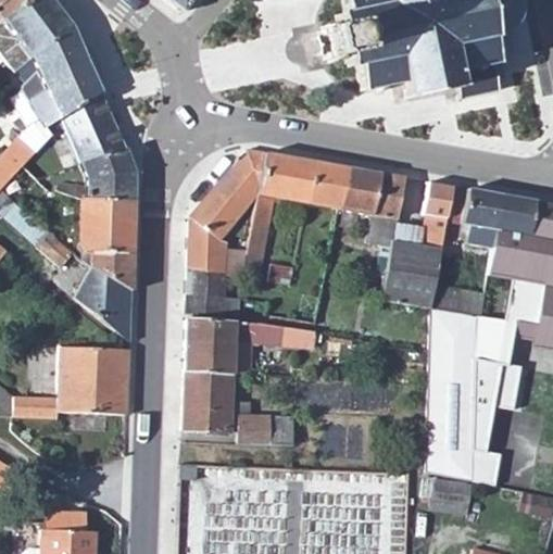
[(5,0),(0,4),(0,51),(15,72),(16,71),(30,57),(73,25),(54,0),(5,0)]
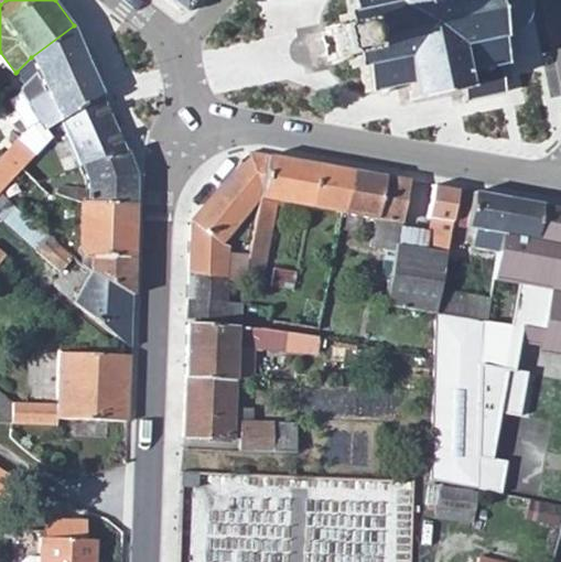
[(173,0),(187,11),(194,0),(173,0)]
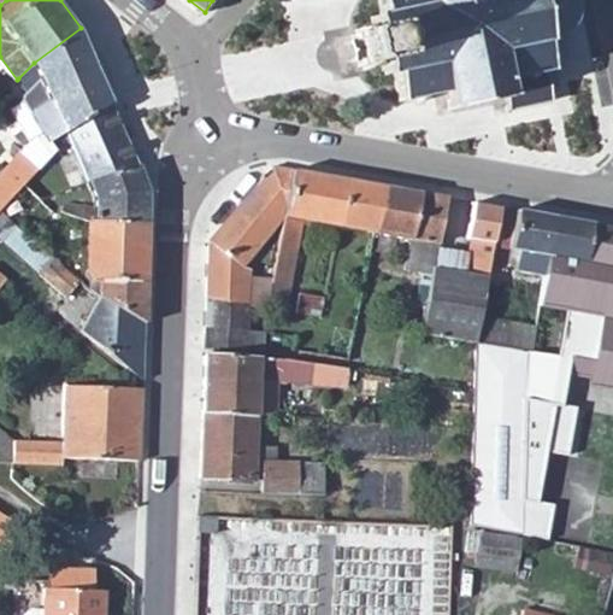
[(553,66),(553,65),(558,63),(560,60),(563,58),(564,54),(564,51),(563,48),(561,45),(559,42),(556,40),(552,39),(547,39),(547,36),(554,35),(559,35),(563,33),(566,31),(569,29),(571,25),(572,23),(575,18),(576,13),(576,10),(575,5),(573,1),(573,0),(381,0),(384,13),(375,16),(377,28),(366,30),(366,27),(359,28),(360,33),(355,33),(357,39),(351,40),(352,44),(365,40),(369,54),(354,58),(355,62),(360,60),(361,66),(366,65),(367,69),(373,68),(373,64),(383,62),(387,75),(396,72),(402,101),(420,97),(422,101),(428,100),(426,95),(449,91),(453,110),(507,98),(510,109),(555,100),(553,88),(560,87),(556,66),(553,66)]
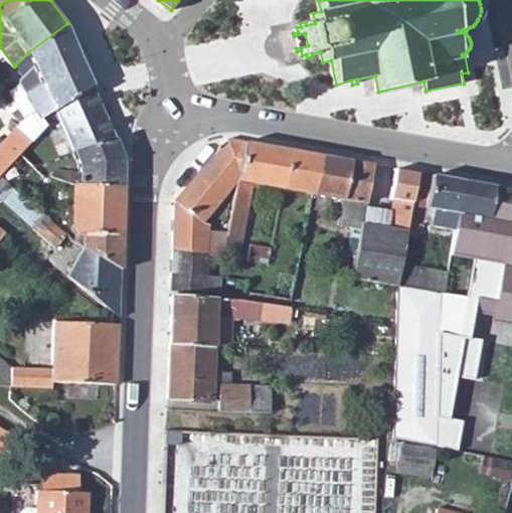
[(44,117),(56,109),(95,84),(67,23),(28,52),(15,65),(24,75),(21,78),(20,83),(10,90),(27,117),(0,146),(0,176),(1,175),(22,153),(49,124),(44,117)]
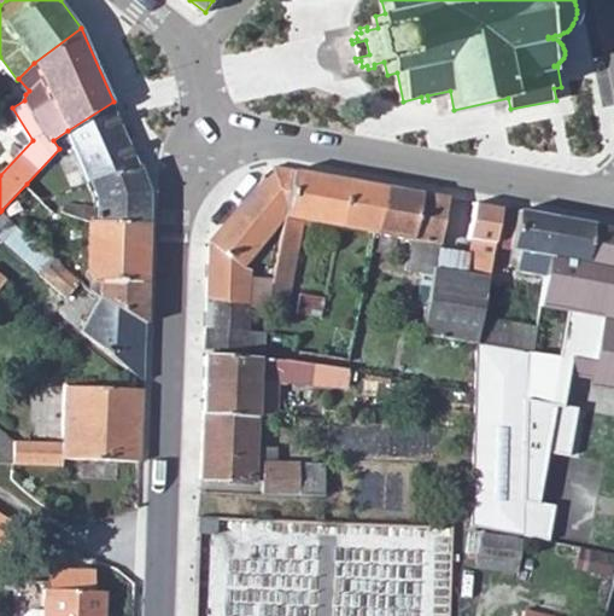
[(91,181),(141,164),(113,102),(68,131),(91,181)]
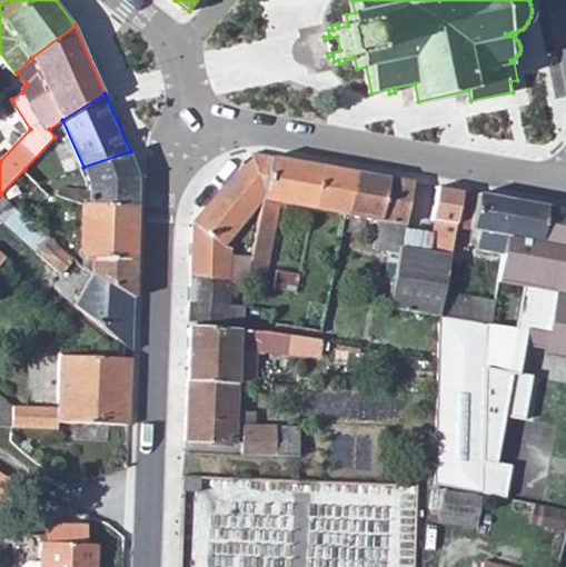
[(140,176),(130,151),(83,167),(76,170),(78,178),(86,175),(89,181),(89,190),(75,188),(72,199),(83,202),(139,205),(140,176)]
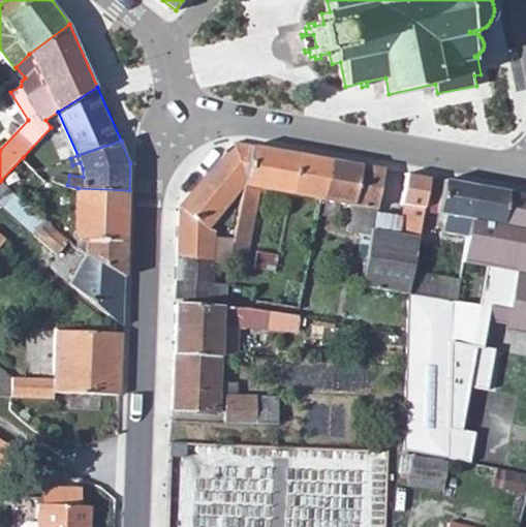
[(246,185),(254,145),(237,142),(223,157),(246,185)]
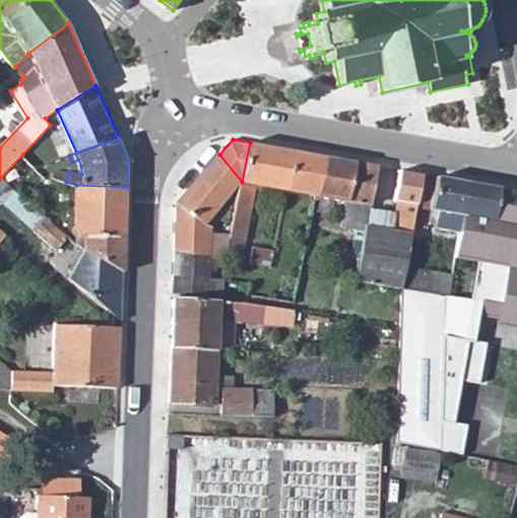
[(250,142),(242,182),(232,235),(232,237),(248,240),(258,185),(288,190),(297,150),(250,142)]
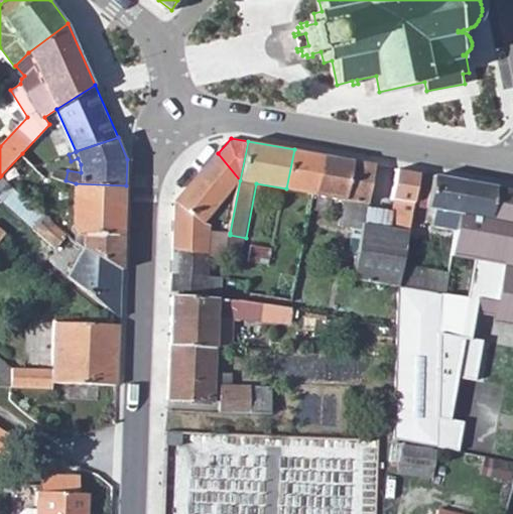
[(325,155),(294,149),(286,188),(316,194),(325,155)]
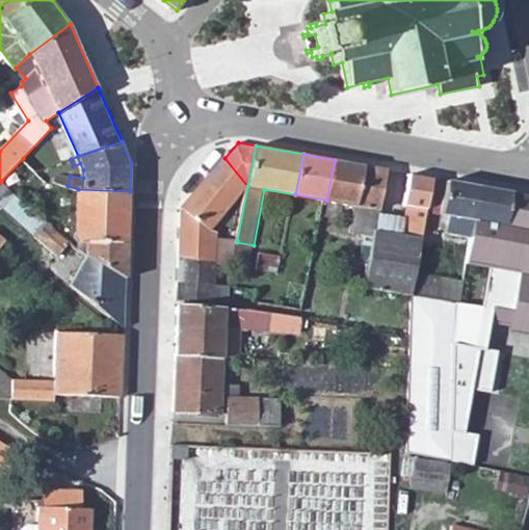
[(9,187),(12,190),(33,167),(23,158),(1,181),(9,187)]
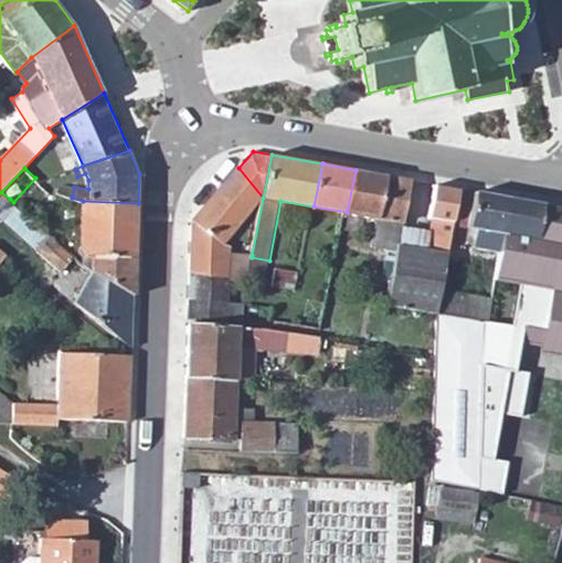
[(239,168),(194,220),(192,272),(231,278),(247,280),(252,257),(252,255),(232,254),(233,245),(225,243),(263,198),(239,168)]
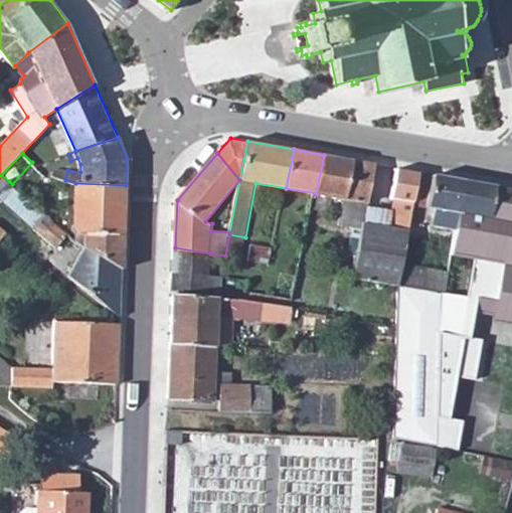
[(316,193),(345,198),(340,224),(363,228),(364,222),(375,164),(324,155),(316,193)]
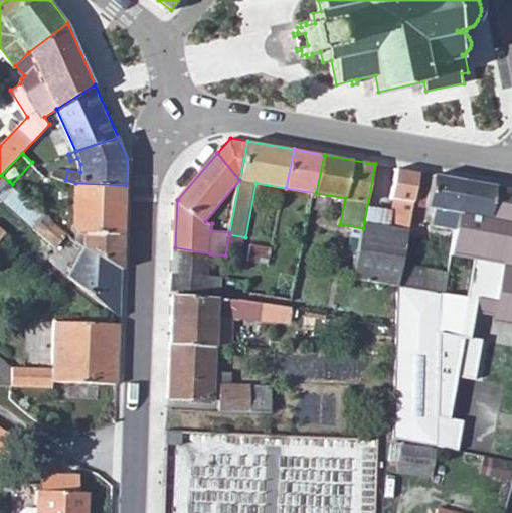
[(420,172),(397,168),(391,198),(414,202),(420,172)]
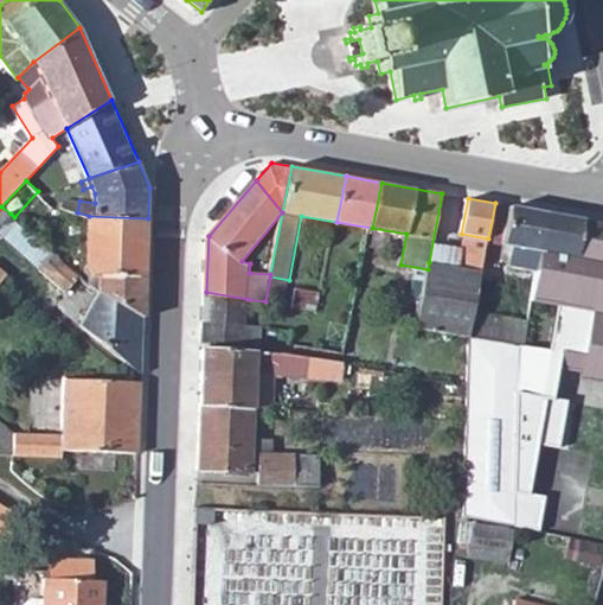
[(63,208),(77,212),(79,201),(64,199),(63,208)]
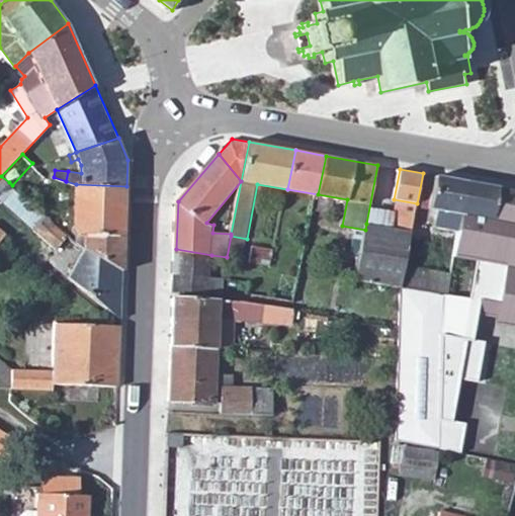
[(436,226),(459,230),(462,212),(468,181),(437,175),(431,207),(439,208),(436,226)]
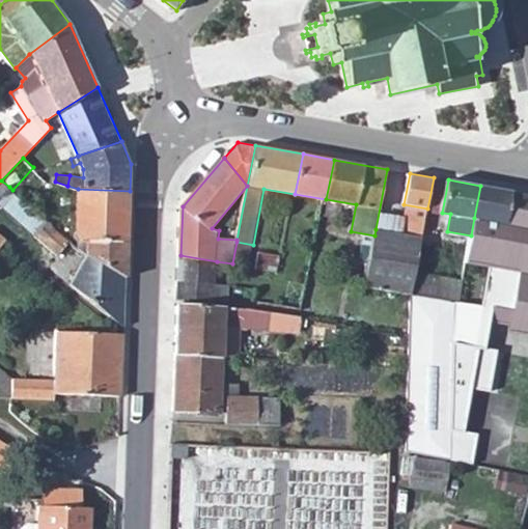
[(0,197),(9,187),(1,181),(0,182),(0,197)]
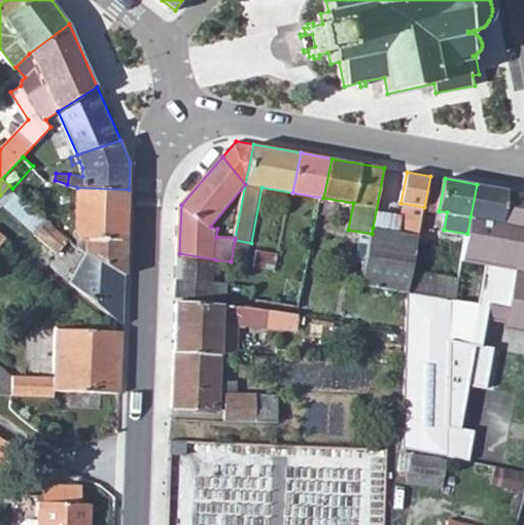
[(523,191),(477,184),(470,216),(467,234),(463,259),(486,264),(515,269),(503,325),(523,329),(523,191)]
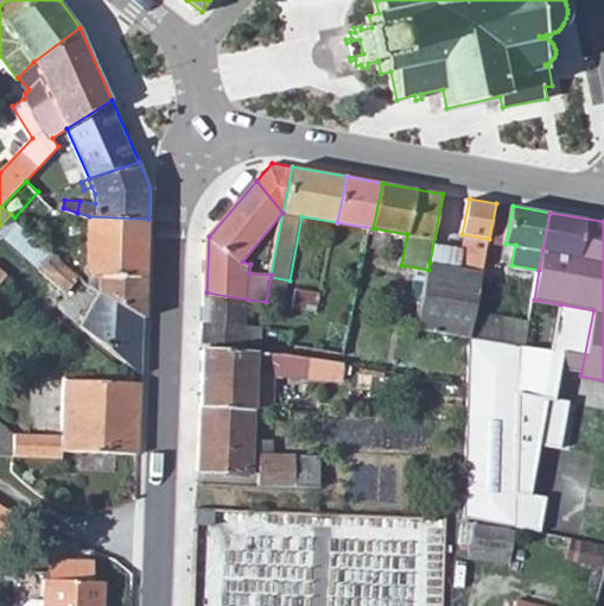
[(0,226),(0,228),(43,269),(55,256),(14,218),(11,214),(0,226)]
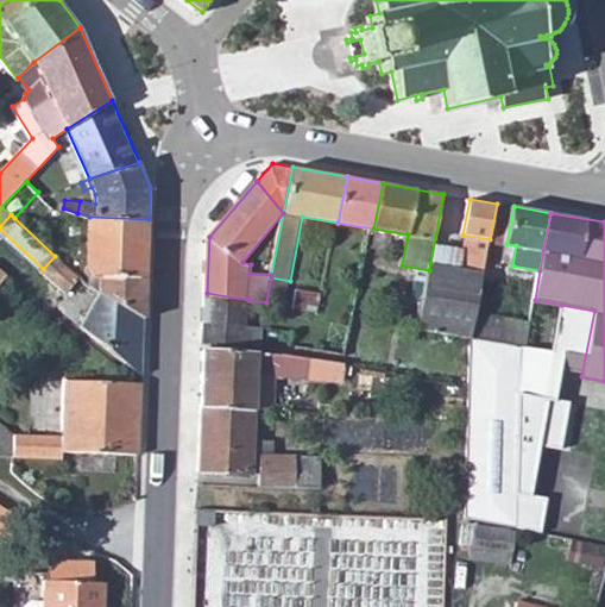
[(145,318),(149,219),(89,217),(88,270),(93,275),(104,276),(101,294),(145,318)]
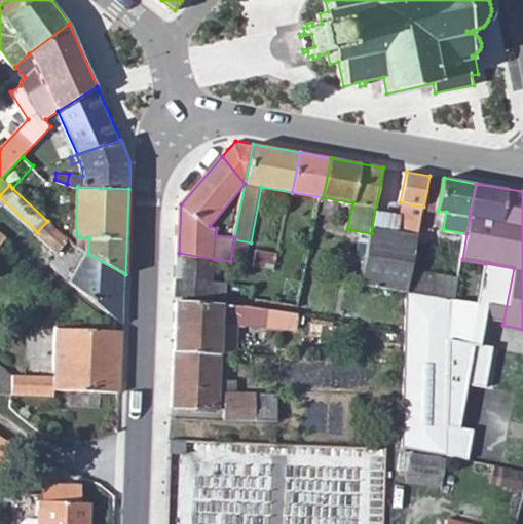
[(70,239),(47,221),(37,232),(60,252),(70,239)]
